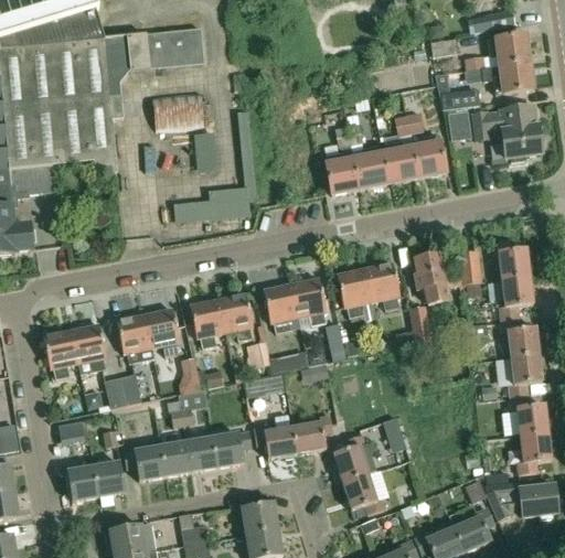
[(0,0),(0,184),(8,184),(13,184),(13,193),(54,190),(53,163),(93,159),(94,173),(116,171),(112,118),(123,117),(120,81),(129,70),(203,62),(200,27),(105,36),(96,7),(98,6),(97,0),(0,0)]
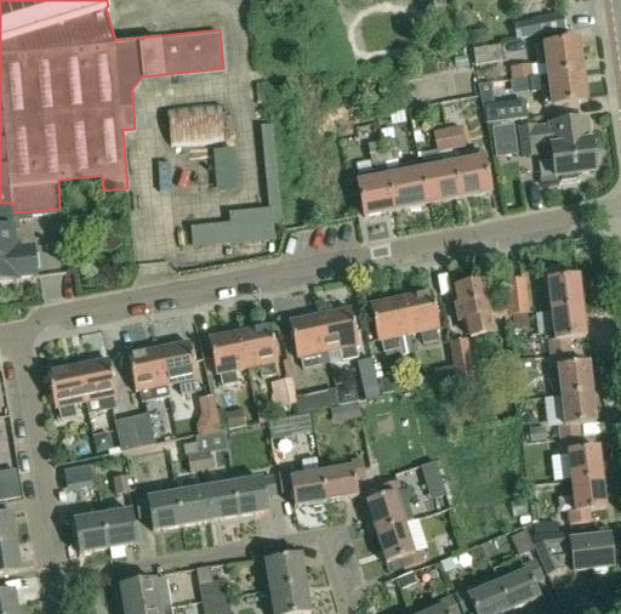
[(531,15),(535,32),(565,26),(562,7),(531,15)]
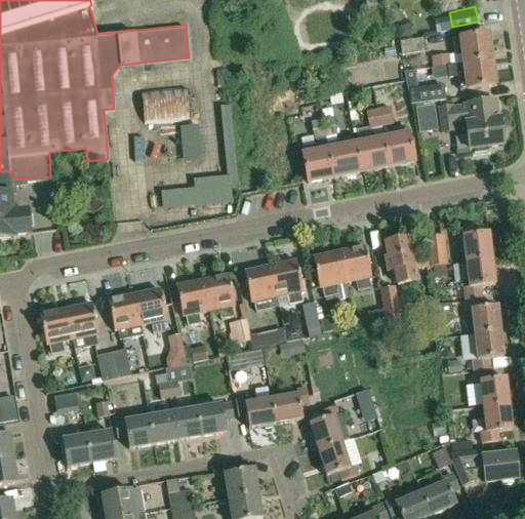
[(432,65),(441,63),(491,56),(488,30),(459,34),(452,35),(454,51),(431,53),(432,65)]
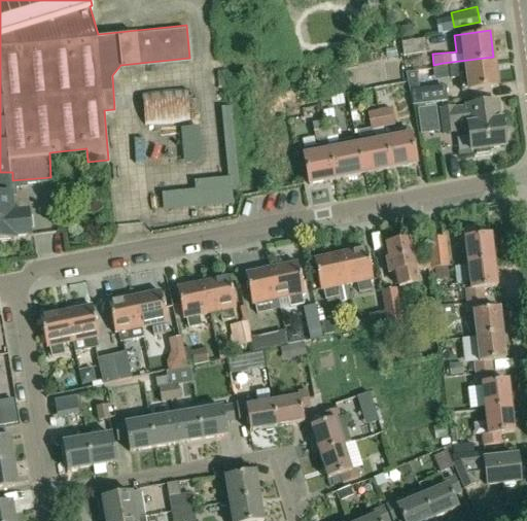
[(403,50),(426,48),(424,35),(401,38),(403,50)]
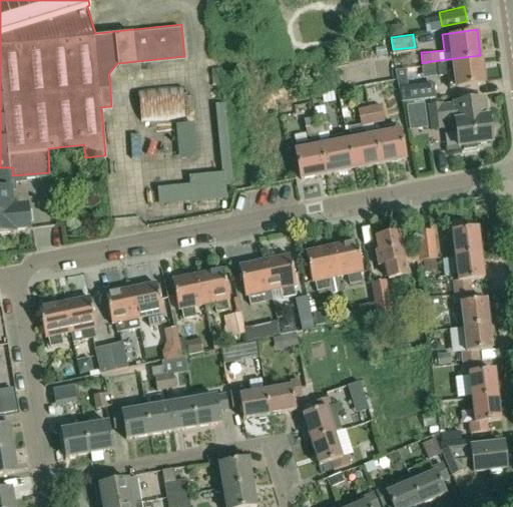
[(456,84),(484,80),(480,55),(431,61),(432,73),(447,71),(449,84),(456,83),(456,84)]
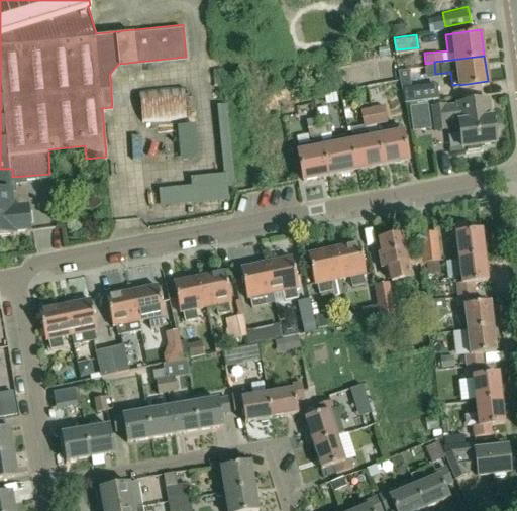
[(400,66),(406,99),(439,95),(438,81),(412,84),(410,65),(400,66)]
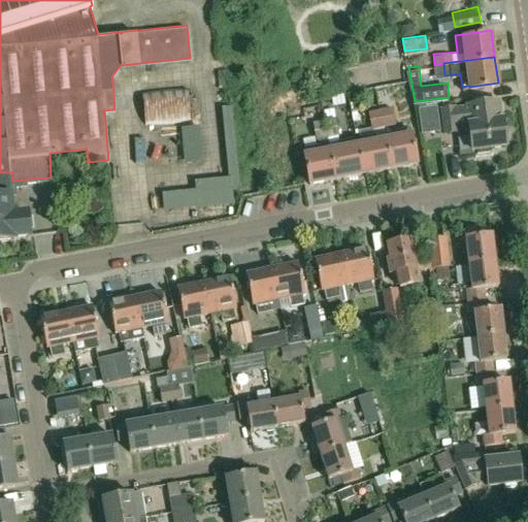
[(362,170),(389,165),(383,129),(386,128),(381,106),(378,106),(374,85),(348,90),(350,103),(369,100),(370,108),(368,108),(372,131),(358,134),(360,141),(357,141),(362,170)]
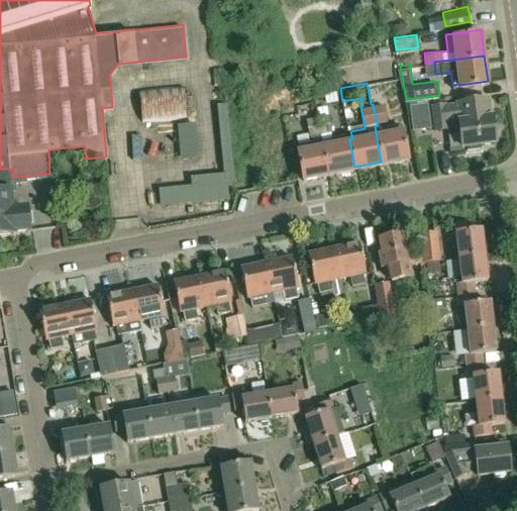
[(195,117),(190,85),(146,92),(151,123),(195,117)]
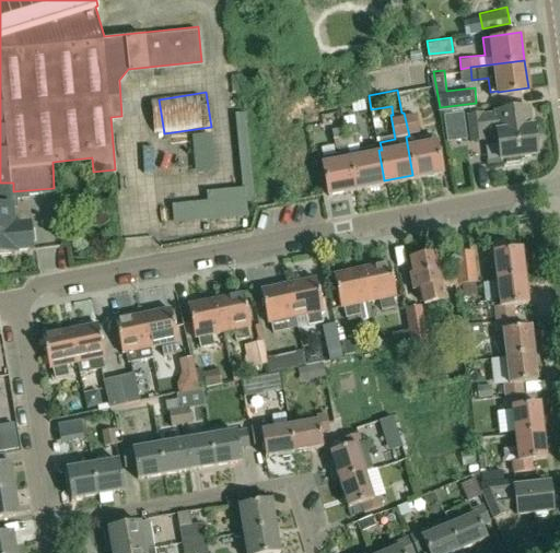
[(384,180),(378,150),(376,151),(375,143),(360,145),(356,121),(353,112),(352,112),(349,99),(340,102),(345,124),(346,124),(350,149),(349,149),(356,186),(384,180)]
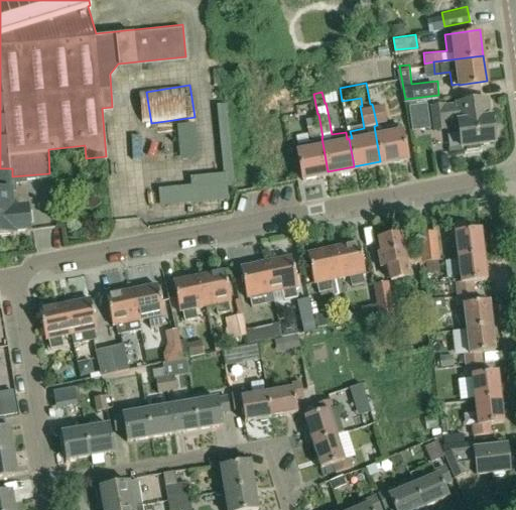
[(459,122),(461,144),(495,139),(491,114),(490,114),(487,96),(456,100),(444,101),(444,100),(430,101),(432,128),(447,126),(447,124),(459,122)]
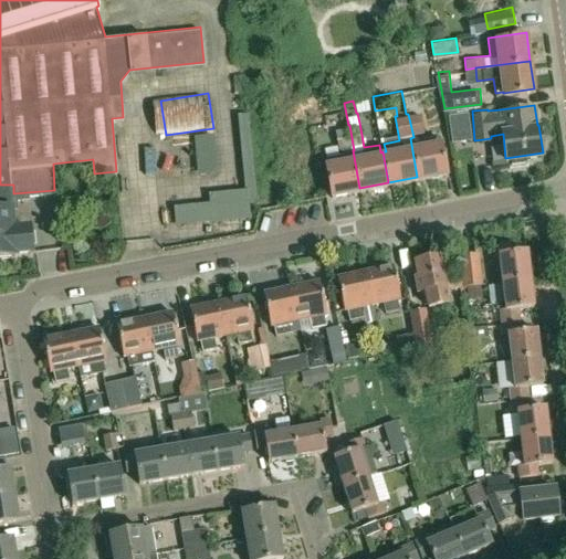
[(410,138),(417,177),(446,171),(439,133),(422,136),(422,130),(419,112),(415,112),(408,114),(413,137),(410,138)]
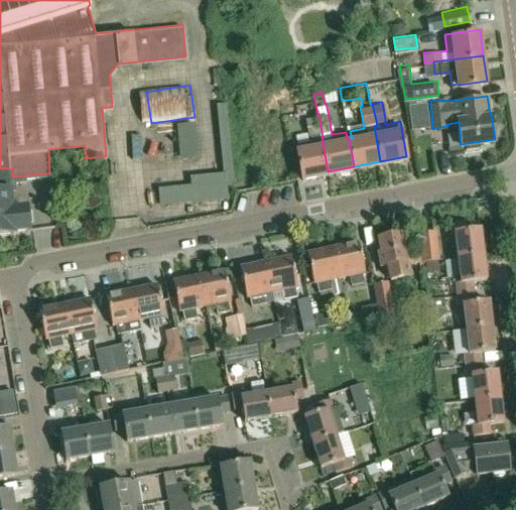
[(318,114),(317,114),(306,116),(310,139),(296,141),(297,148),(296,148),(301,176),(328,171),(321,137),(323,137),(318,114)]
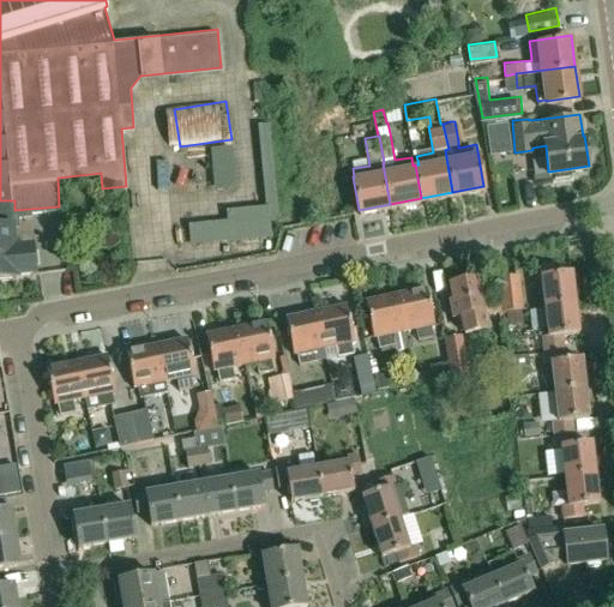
[(172,155),(170,182),(185,184),(185,155),(172,155)]
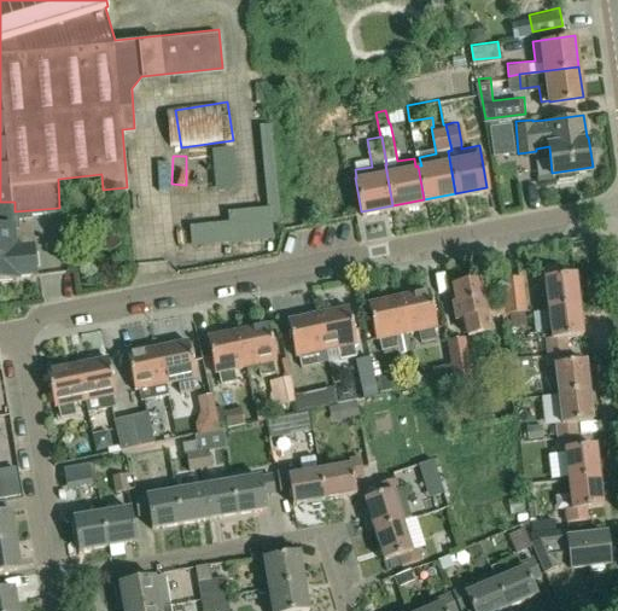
[(9,202),(0,202),(0,275),(16,275),(16,273),(34,271),(31,245),(13,246),(9,202)]
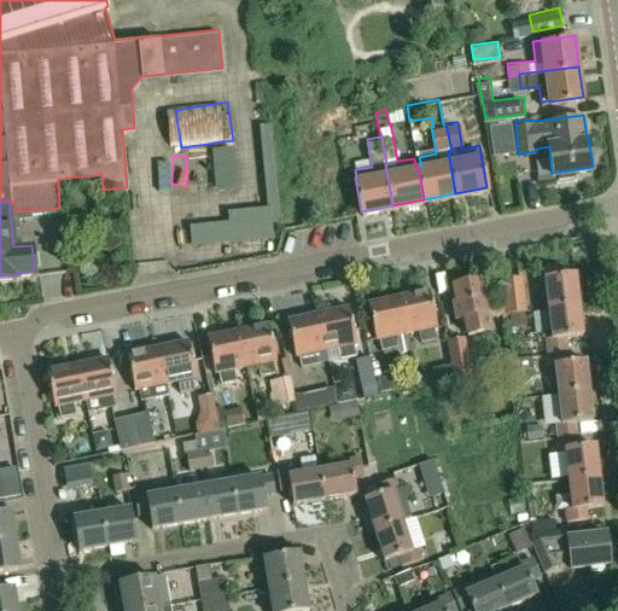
[(546,279),(548,304),(578,301),(575,272),(557,273),(555,263),(537,265),(537,278),(546,279)]
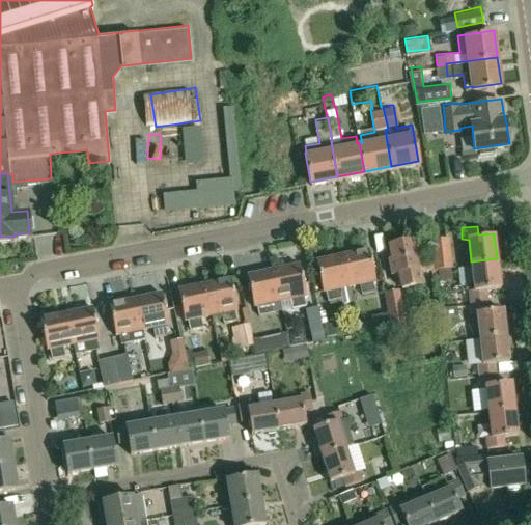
[(434,266),(452,264),(449,236),(431,237),(434,266)]
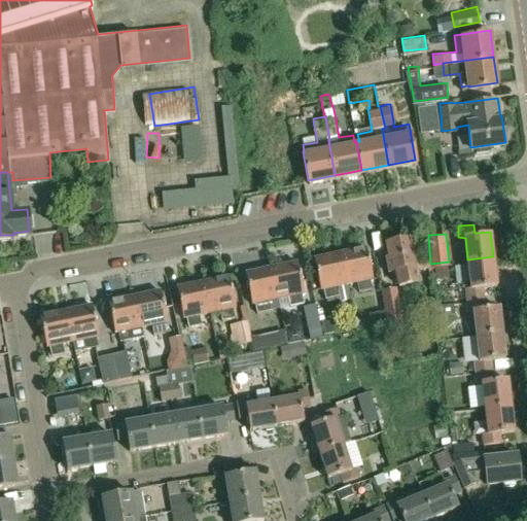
[(389,270),(396,269),(398,283),(411,282),(420,280),(416,265),(410,236),(386,241),(389,255),(386,256),(389,270)]
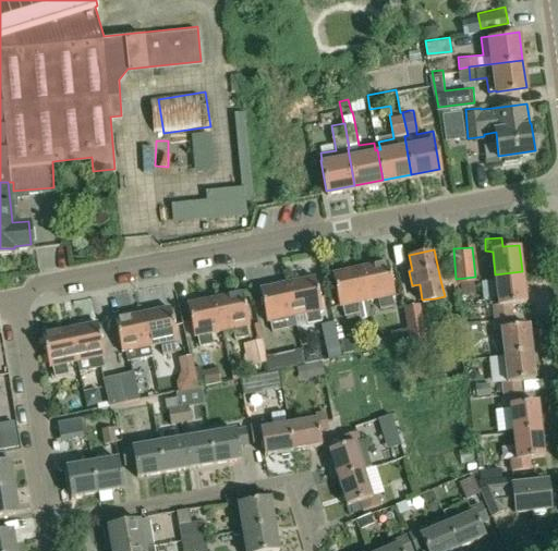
[(363,281),(367,297),(378,296),(379,305),(393,302),(391,292),(395,291),(388,258),(360,264),(363,281)]
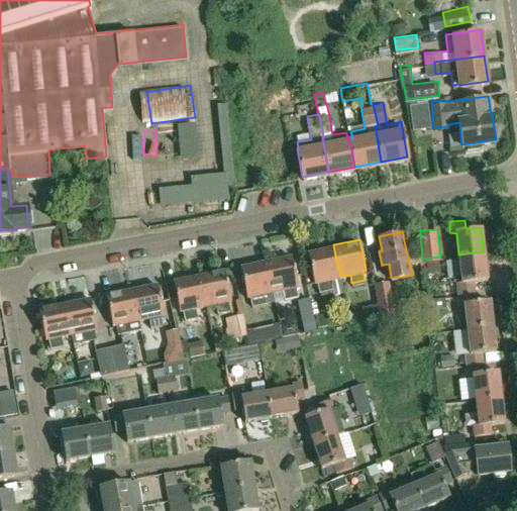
[(341,285),(340,276),(336,261),(333,244),(308,250),(314,281),(317,280),(319,290),(332,287),(333,292),(342,290),(341,285)]
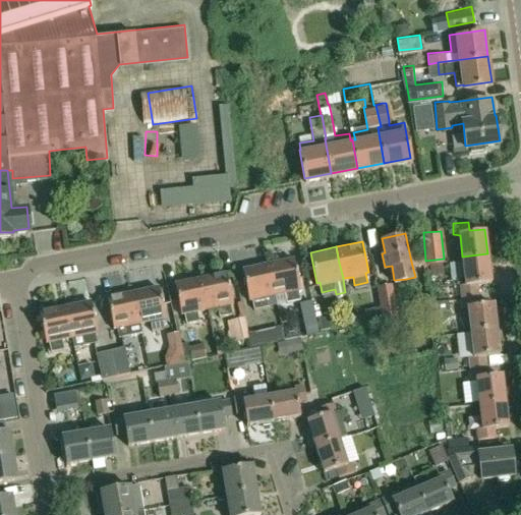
[(487,253),(462,256),(465,281),(459,282),(461,294),(479,291),(478,281),(490,279),(487,253)]
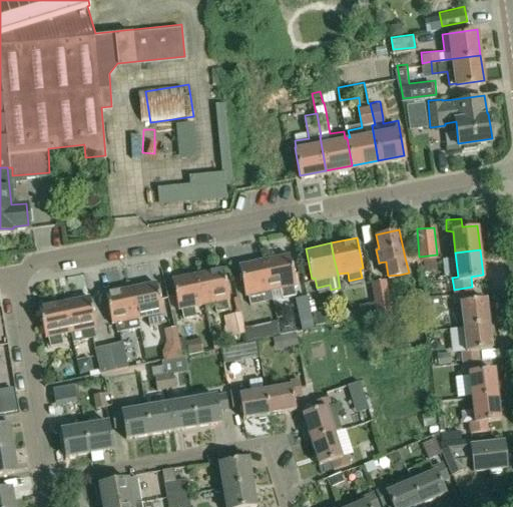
[(264,257),(271,287),(281,285),(282,295),(296,293),(294,282),(296,282),(290,251),(264,257)]
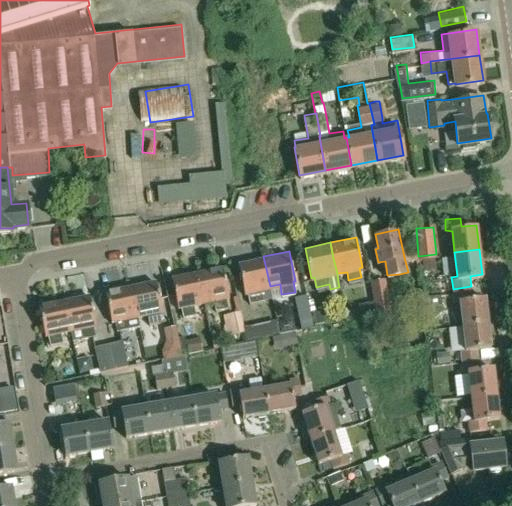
[(424,256),(425,266),(437,264),(436,254),(424,256)]
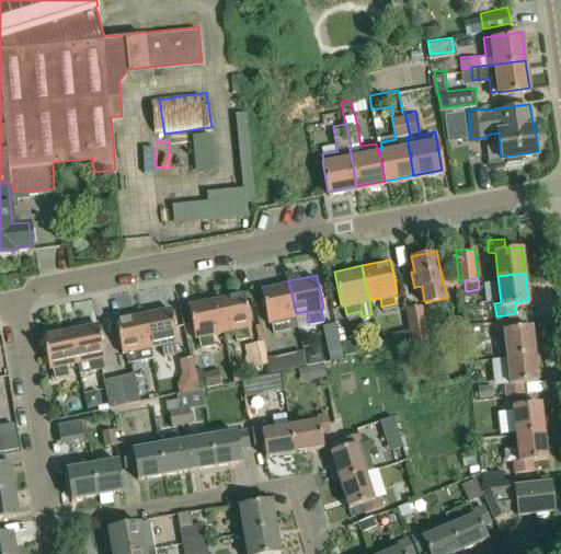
[(296,313),(288,280),(261,286),(267,319),(272,319),(273,330),(287,327),(285,315),(296,313)]
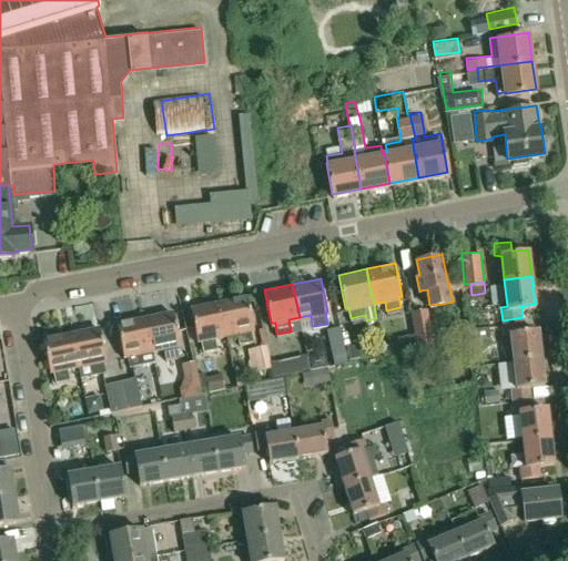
[(246,294),(219,299),(225,334),(237,330),(239,340),(253,338),(251,328),(253,327),(246,294)]
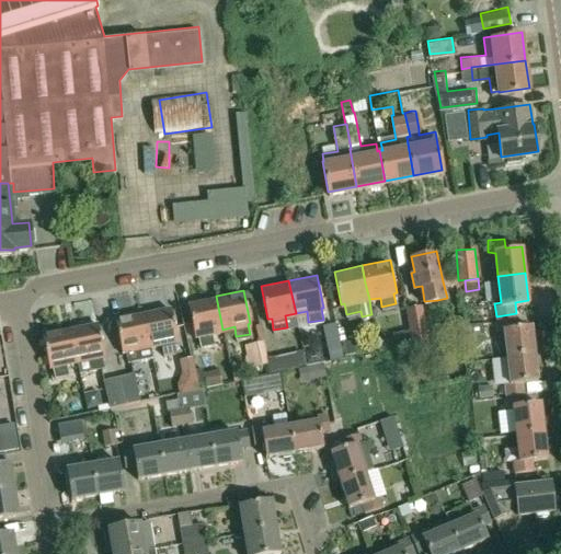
[(222,330),(216,296),(187,302),(194,335),(198,334),(201,345),(215,342),(213,332),(222,330)]
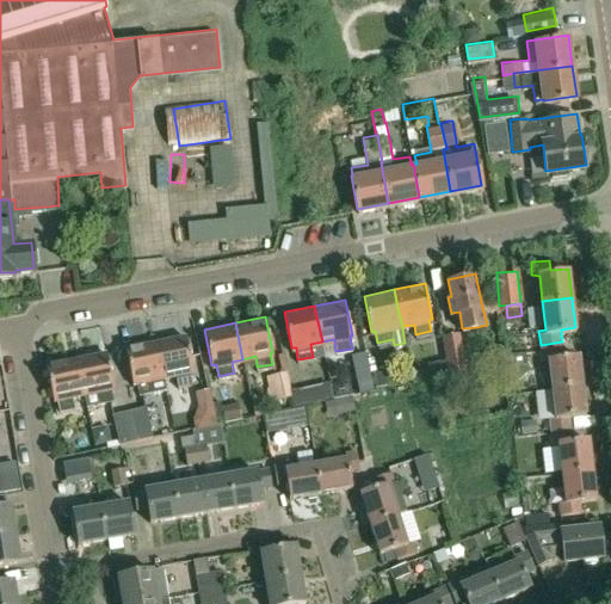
[(450,374),(462,371),(467,370),(460,330),(442,333),(450,374)]
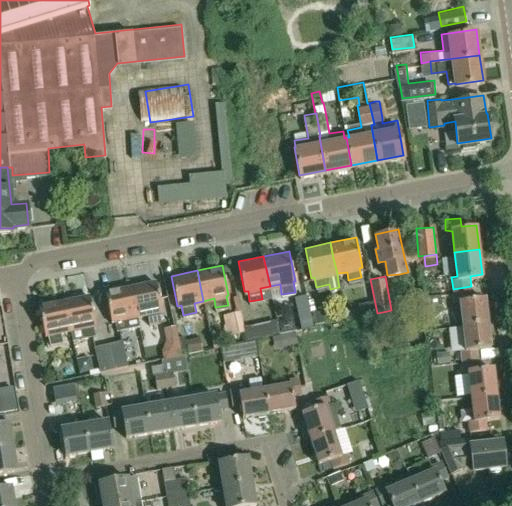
[(156,279),(131,284),(137,314),(147,312),(149,322),(162,320),(160,310),(162,309),(156,279)]
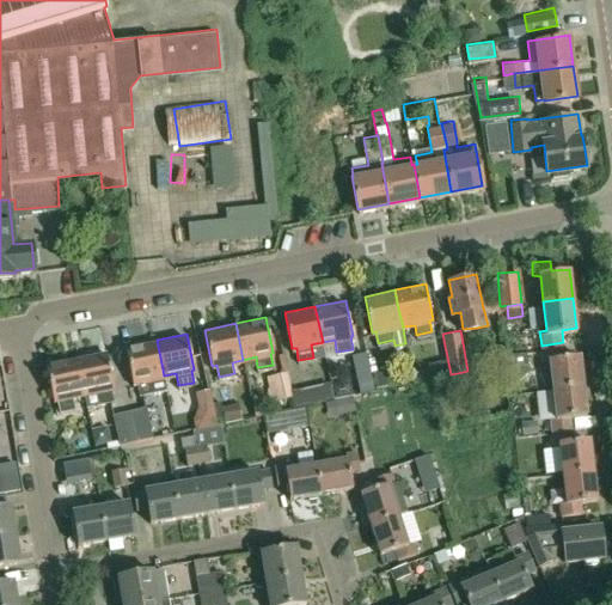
[(533,346),(532,334),(515,335),(516,347),(533,346)]
